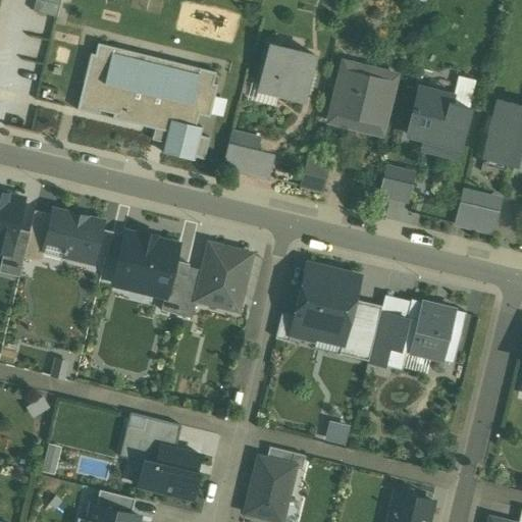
[(36,0),(33,12),(56,18),(60,0),(36,0)]
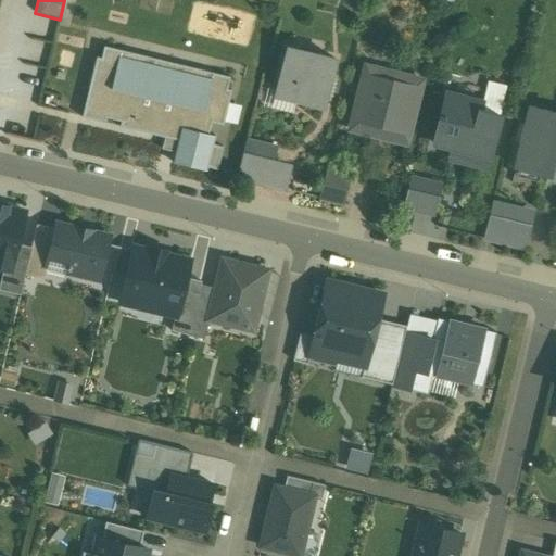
[(209,168),(217,171),(223,147),(213,144),(215,136),(209,135),(211,123),(224,126),(232,90),(227,89),(230,77),(211,73),(209,79),(122,59),(123,51),(104,46),(101,59),(97,58),(81,117),(178,141),(172,164),(207,173),(209,168)]
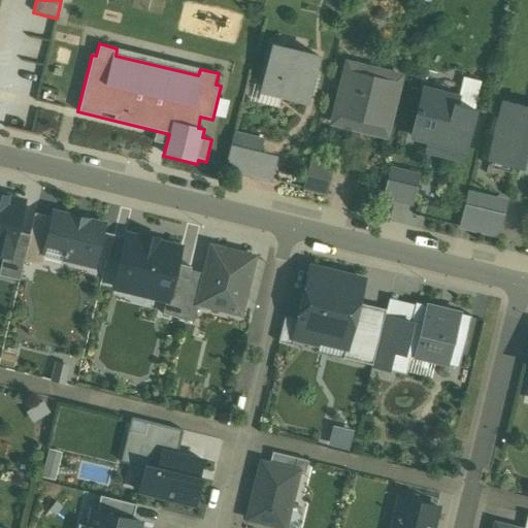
[(318,57),(272,45),(261,91),(306,102),(318,57)]
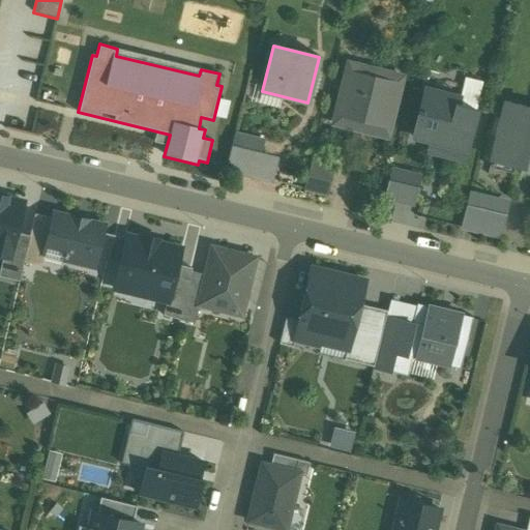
[(377,77),(347,69),(335,116),(365,123),(363,131),(387,138),(402,77),(378,70),(377,77)]
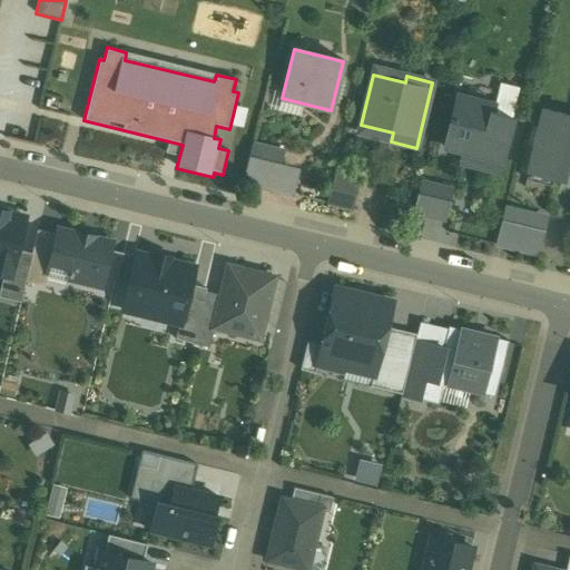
[(494,106),(457,96),(444,146),(463,150),(460,163),(497,172),(500,172),(512,119),(492,114),(494,106)]
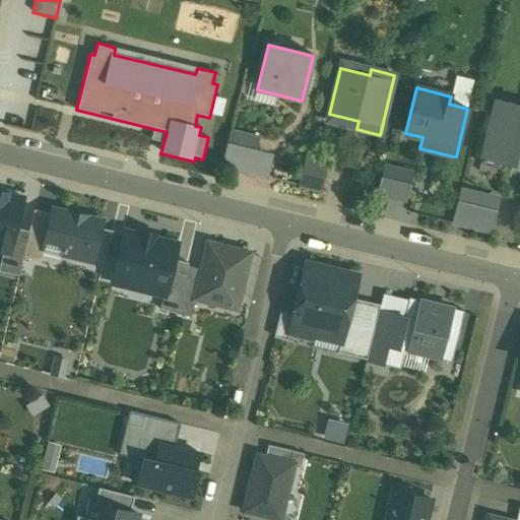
[(519,106),(495,101),(481,157),(519,166),(519,106)]
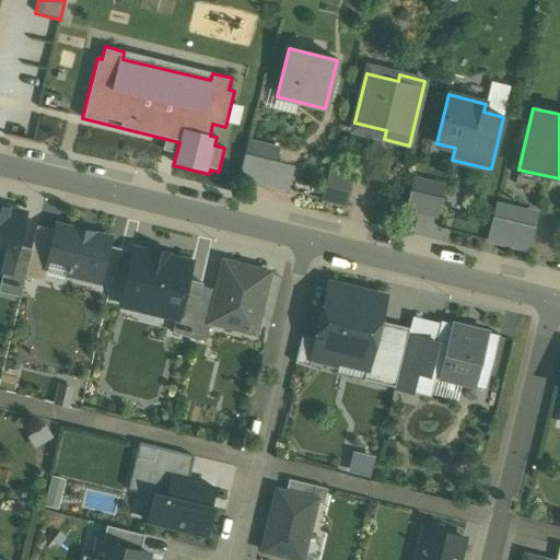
[(284,186),(291,158),(248,147),(241,175),(284,186)]
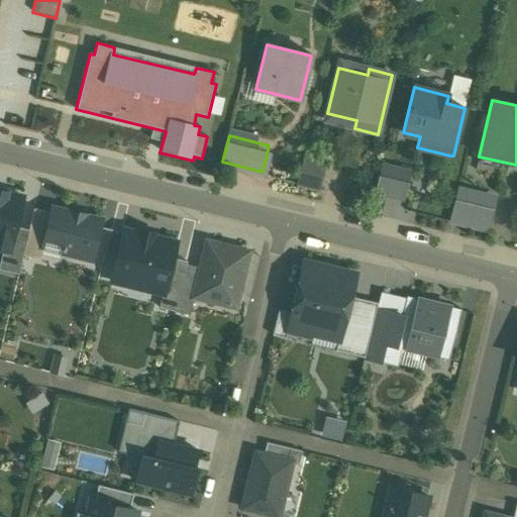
[(324,164),(304,159),(298,181),(318,186),(324,164)]
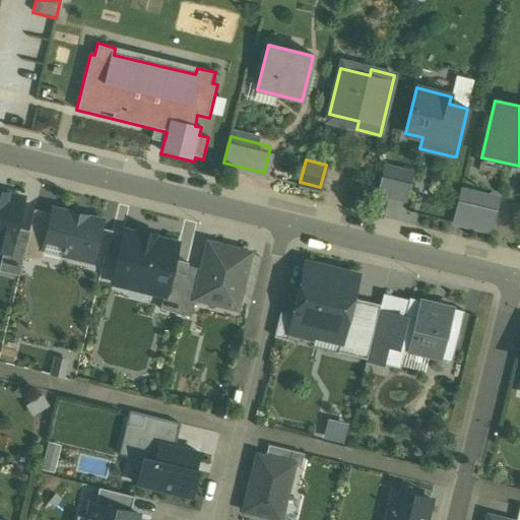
[(411,175),(386,169),(379,194),(404,200),(411,175)]
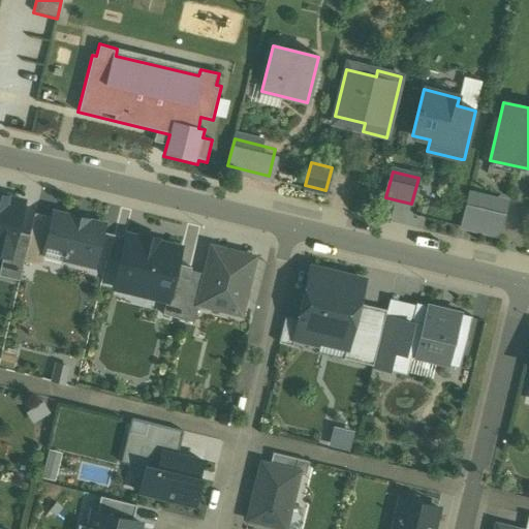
[(507,204),(468,194),(460,227),(499,237),(507,204)]
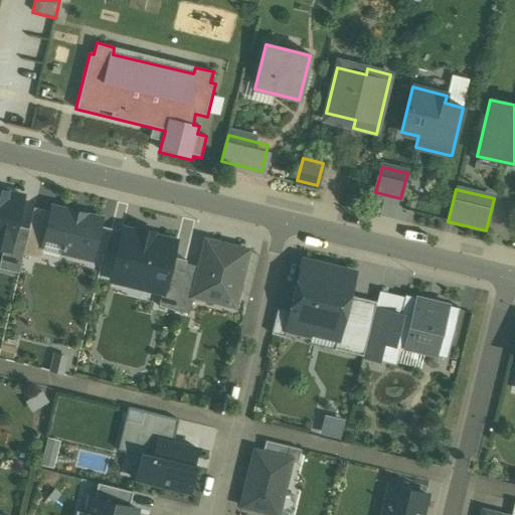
[(2,196),(0,195),(0,247),(3,248),(9,250),(15,226),(22,196),(7,192),(3,194),(2,196)]
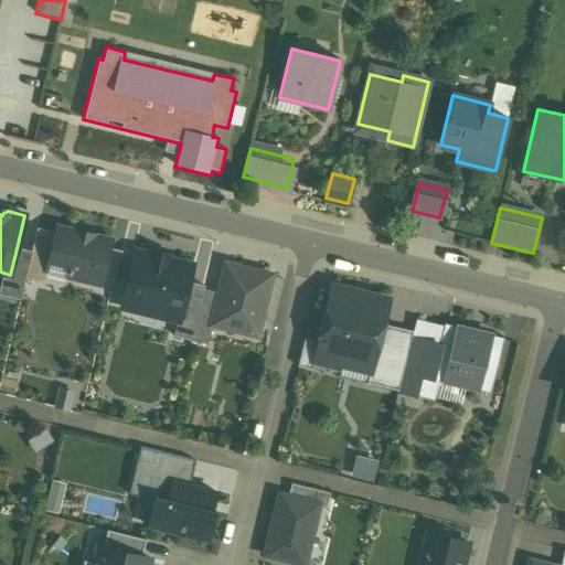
[(109,240),(56,227),(55,233),(48,264),(49,265),(46,270),(99,284),(109,240)]
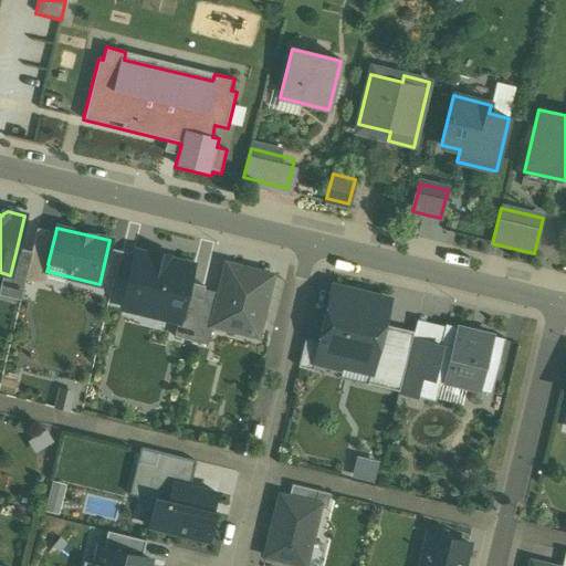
[(55,233),(38,229),(31,252),(24,280),(25,280),(43,284),(46,271),(49,265),(48,264),(55,233)]
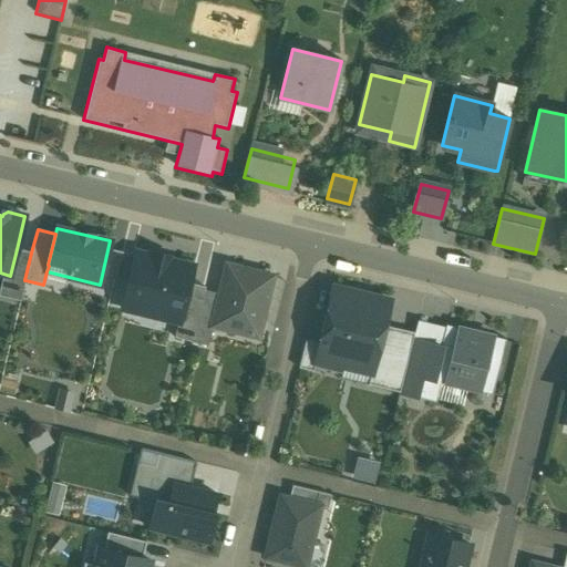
[(17,249),(10,276),(3,274),(0,286),(0,296),(20,301),(26,280),(24,280),(31,253),(17,249)]
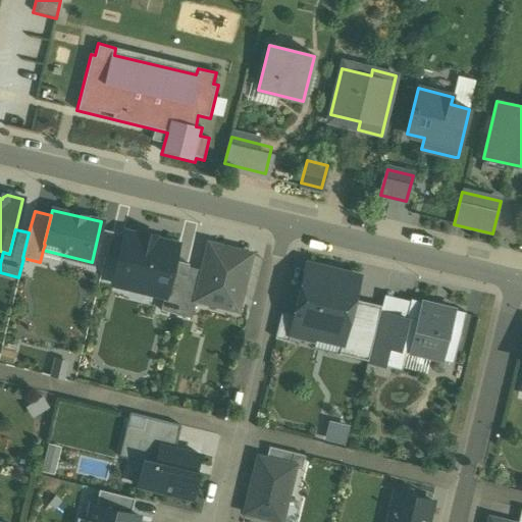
[(141,232),(140,236),(124,231),(123,236),(117,259),(113,275),(128,279),(127,286),(149,292),(151,284),(166,289),(167,289),(174,261),(178,245),(156,240),(156,236),(141,232)]
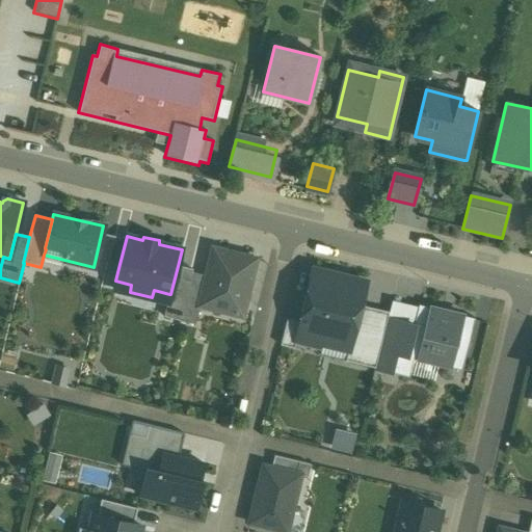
[(126,240),(114,237),(108,261),(120,264),(126,240)]
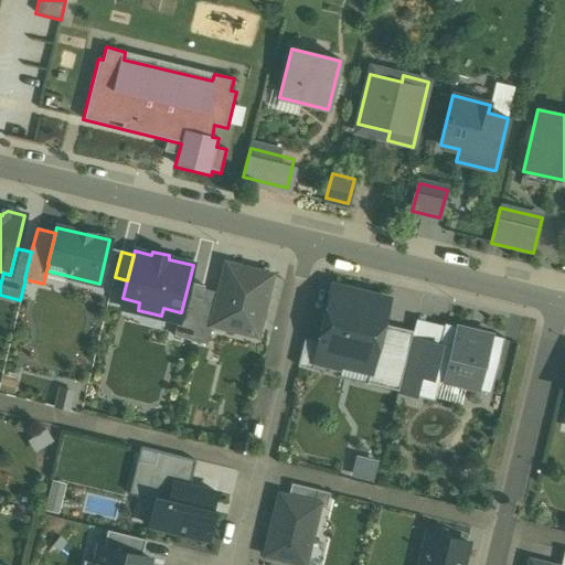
[(272,275),(225,264),(219,294),(212,318),(213,318),(212,326),(257,337),(272,275)]
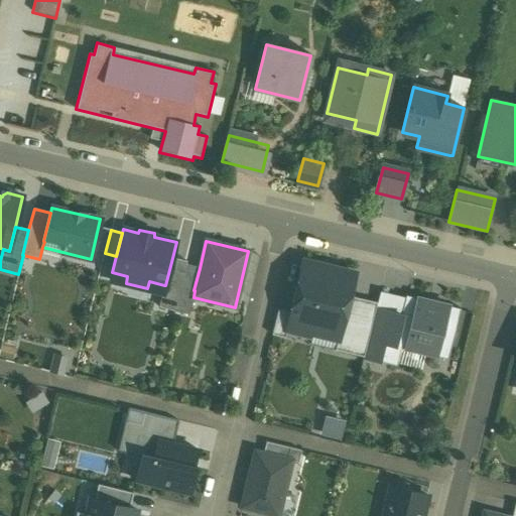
[(185,264),(186,261),(172,258),(165,285),(164,285),(158,307),(174,311),(185,264)]
